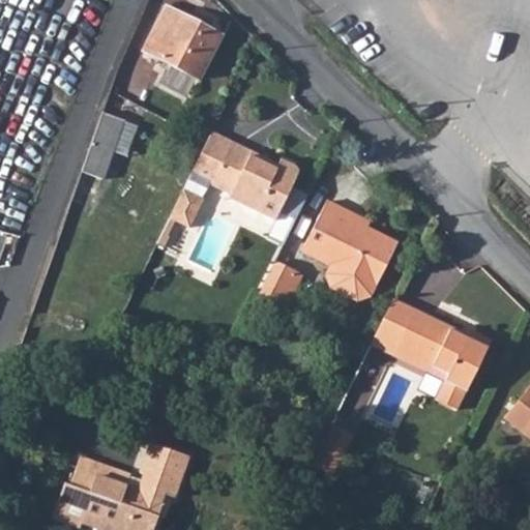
[(142,51),(198,78),(219,35),(164,7),(142,51)]
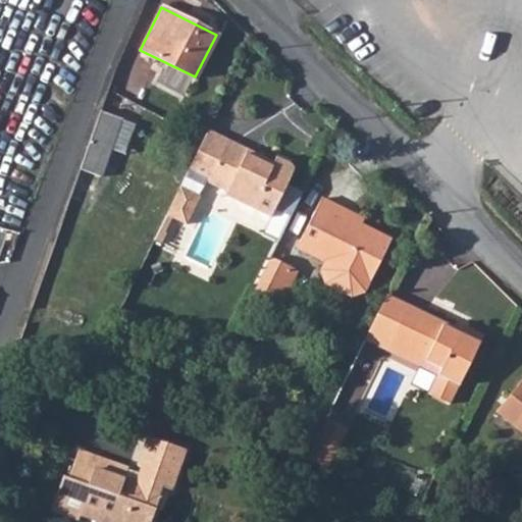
[(77,168),(97,176),(118,118),(98,110),(77,168)]
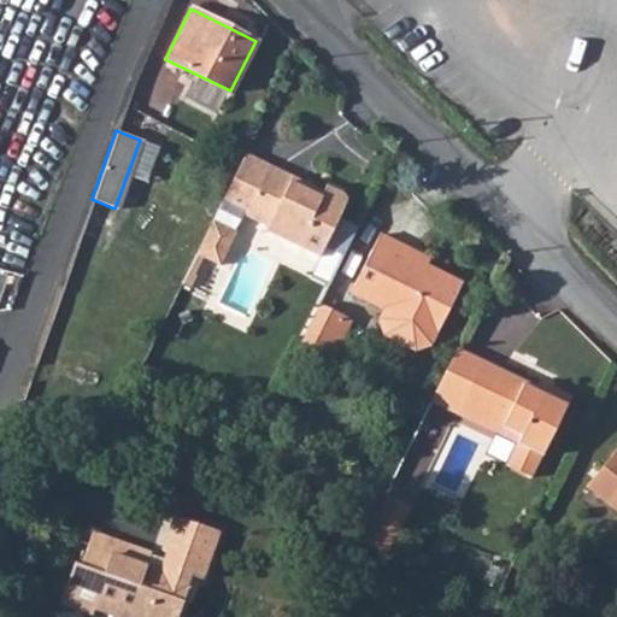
[(271,165),(248,154),(225,199),(250,211),(271,165)]
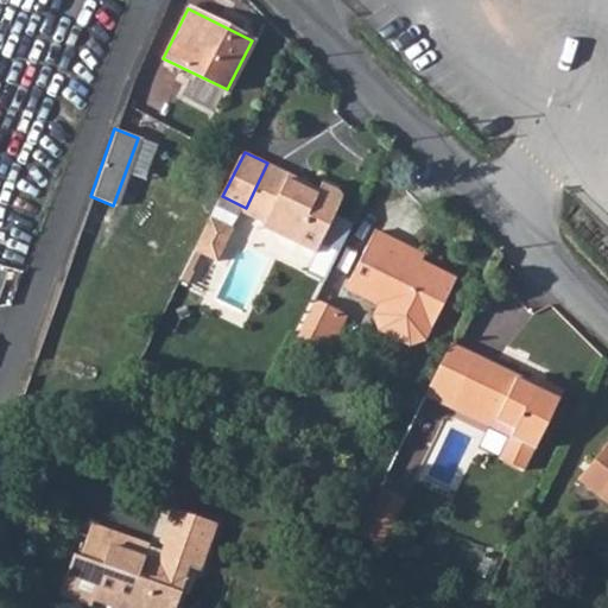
[(244,214),(265,225),(263,228),(317,254),(340,207),(342,200),(342,196),(340,192),(324,185),(320,196),(290,182),(292,176),(267,163),(246,208),(244,214)]
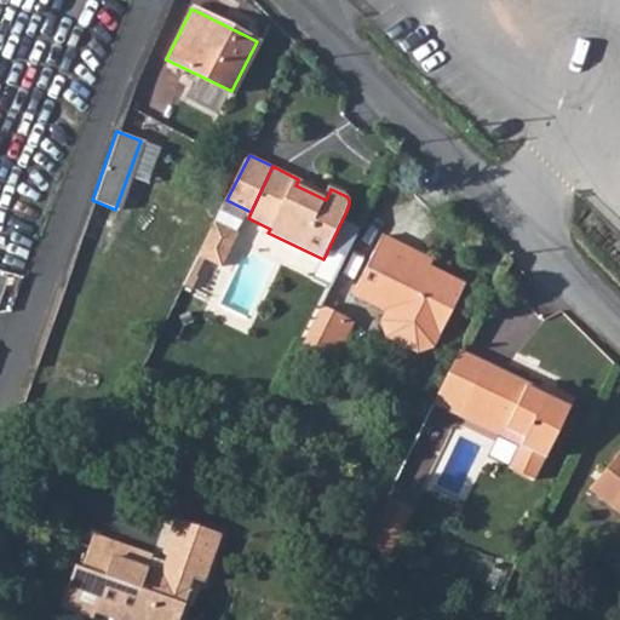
[(239,233),(216,222),(199,256),(222,267),(239,233)]
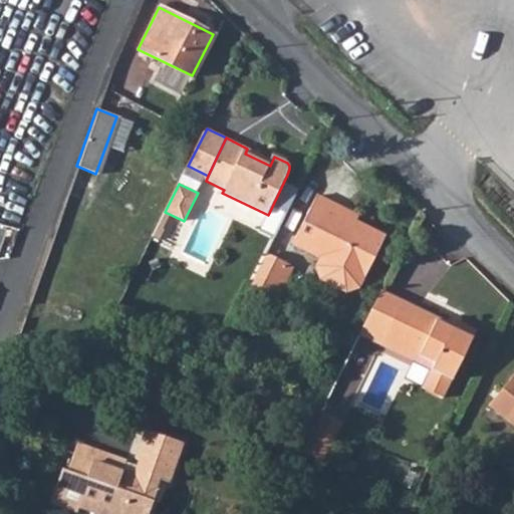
[(324,283),(349,296),(363,292),(390,240),(334,213),(337,207),(321,199),(296,247),(324,261),(320,270),(324,283)]
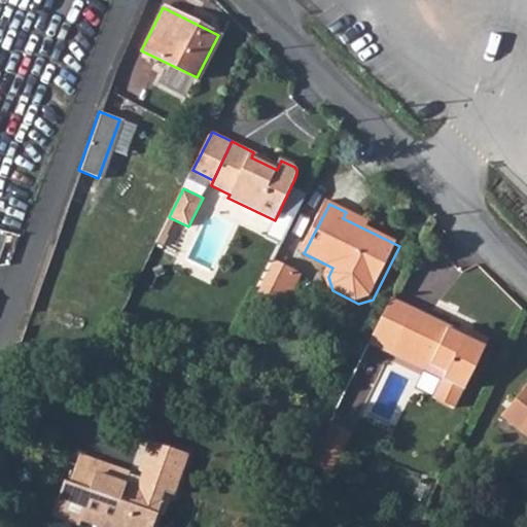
[(259,293),(278,303),(294,271),(276,261),(259,293)]
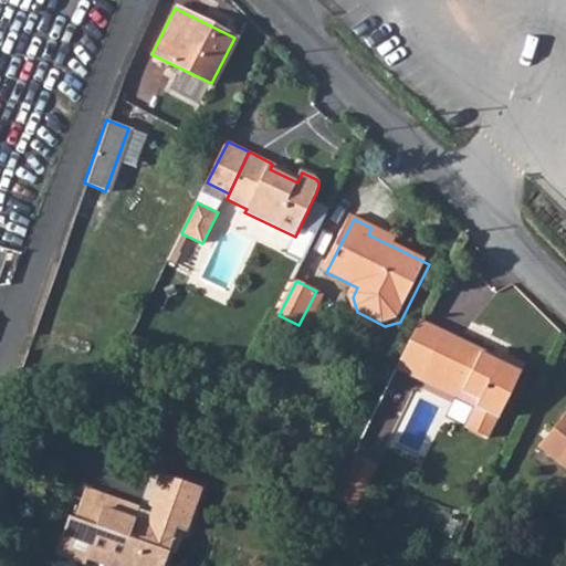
[(299,325),(305,329),(323,294),(316,291),(299,325)]
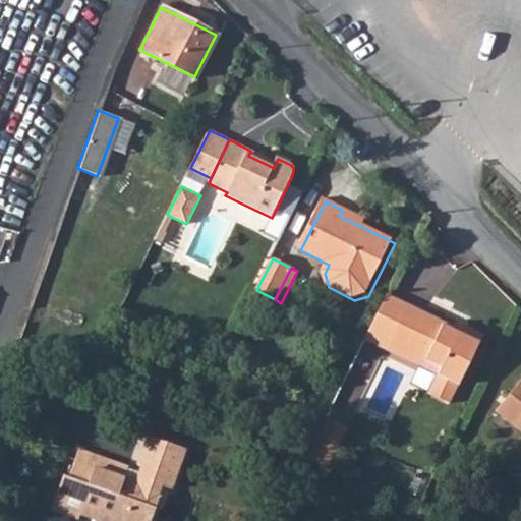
[(370,334),(392,344),(411,305),(390,295),(370,334)]
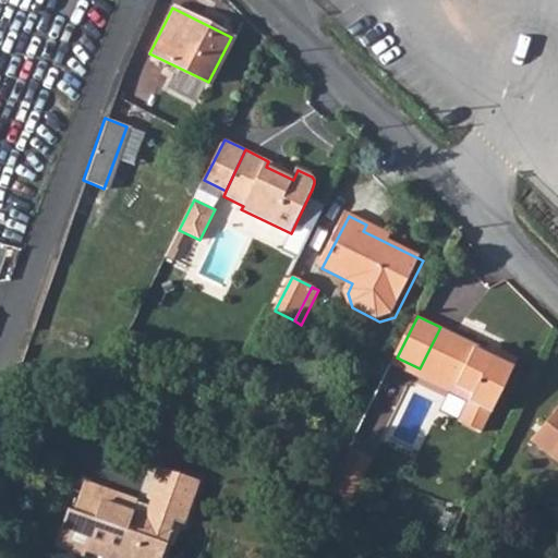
[(440,327),(420,368),(474,395),(462,420),(486,431),(521,360),(497,349),(493,356),(477,350),(480,347),(440,327)]
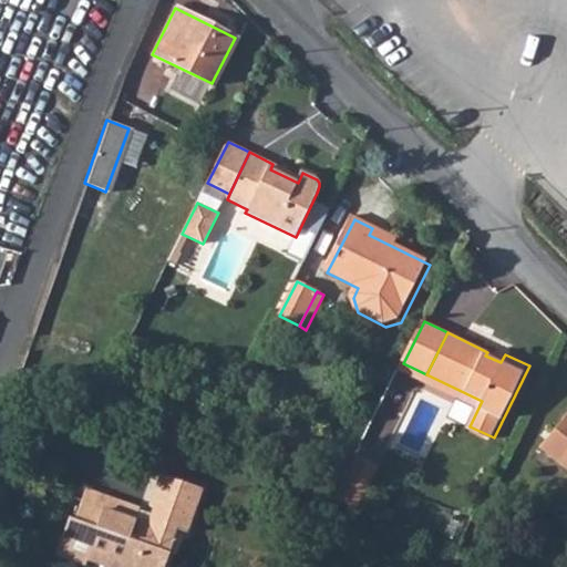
[(566,418),(543,447),(566,466),(566,418)]
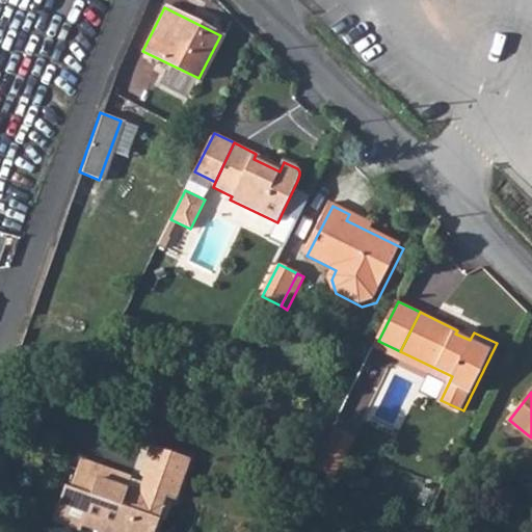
[(60,500),(86,509),(82,517),(87,519),(115,529),(114,531),(154,531),(167,495),(140,485),(139,489),(128,484),(130,476),(80,458),(71,484),(67,483),(60,500)]
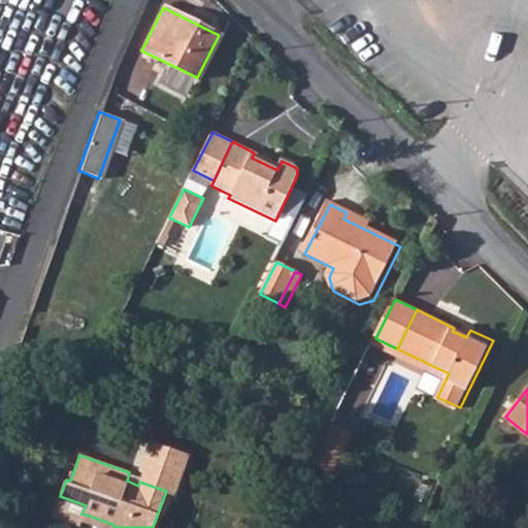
[(60,496),(54,513),(84,522),(87,515),(81,514),(86,505),(60,496)]
